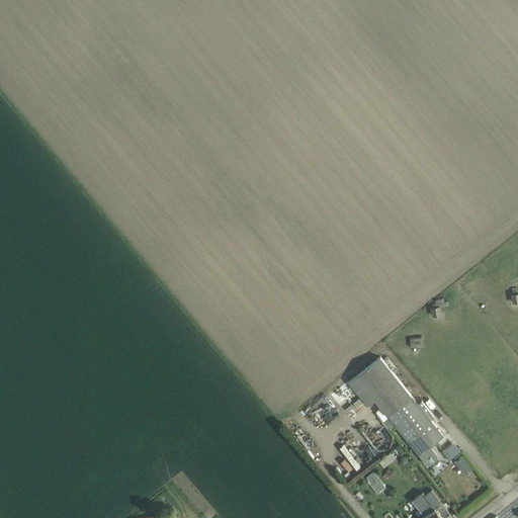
[(432,305),(433,307),(433,308),(441,307),(448,306),(448,304),(447,303),(447,301),(443,301),(443,300),(442,299),(436,299),(435,301),(435,304),(432,304),(432,305)]
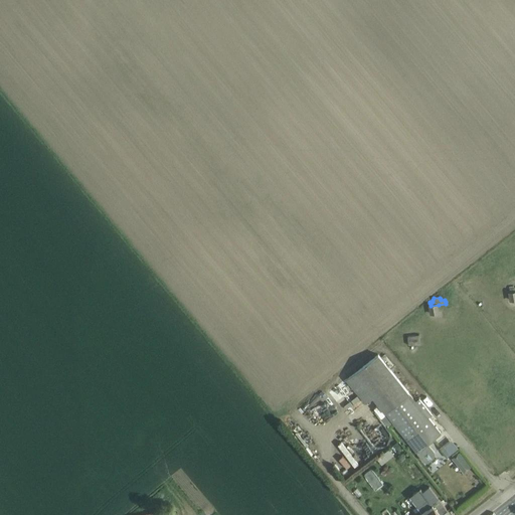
[(431,306),(431,305),(428,306),(430,314),(440,313),(439,305),(431,306)]
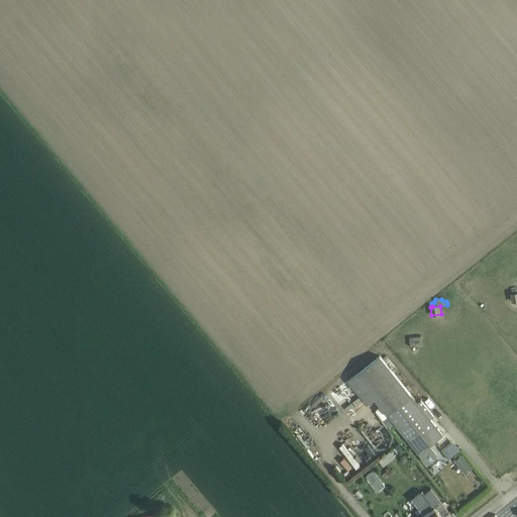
[(422,345),(421,336),(409,337),(410,346),(422,345)]
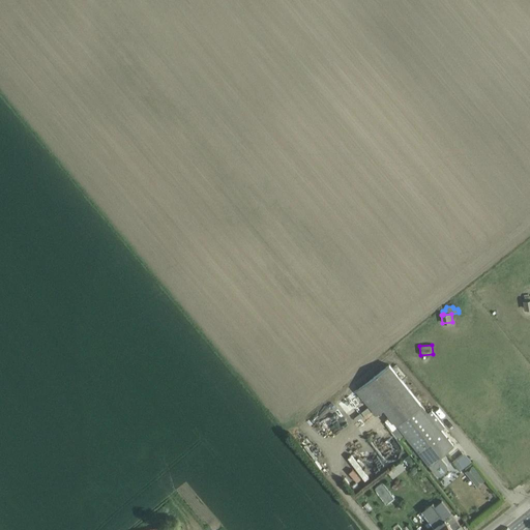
[(384,409),(398,425),(422,405),(390,364),(356,390),(376,415),(384,409)]
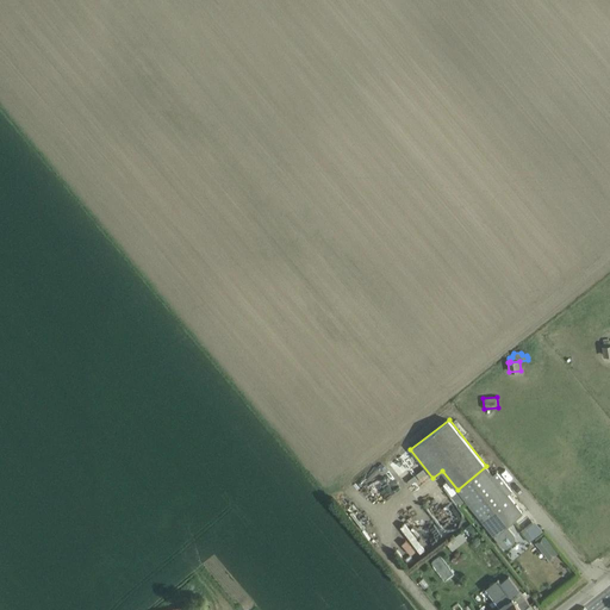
[(512,522),(523,514),(508,495),(512,491),(497,472),(493,474),(486,466),(458,490),(503,546),(508,548),(515,542),(515,536),(508,526),(512,522)]
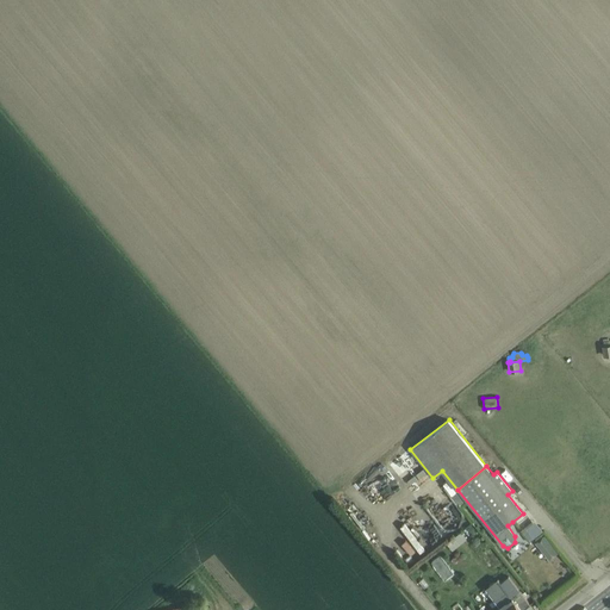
[(465,502),(448,480),(443,484),(460,506),(465,502)]
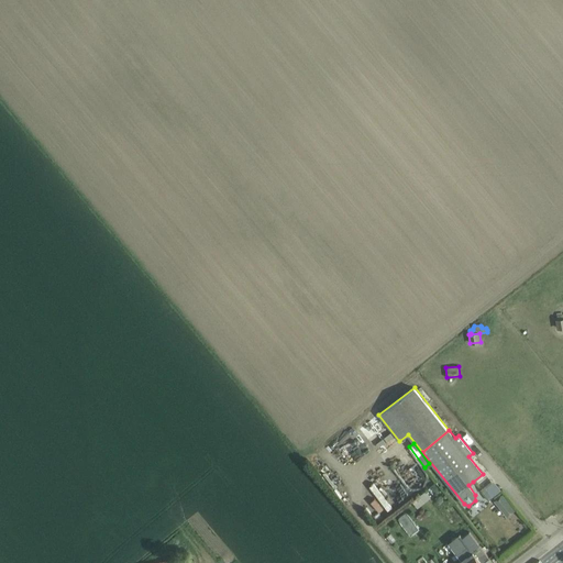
[(373,482),(367,486),(385,508),(390,504),(373,482)]
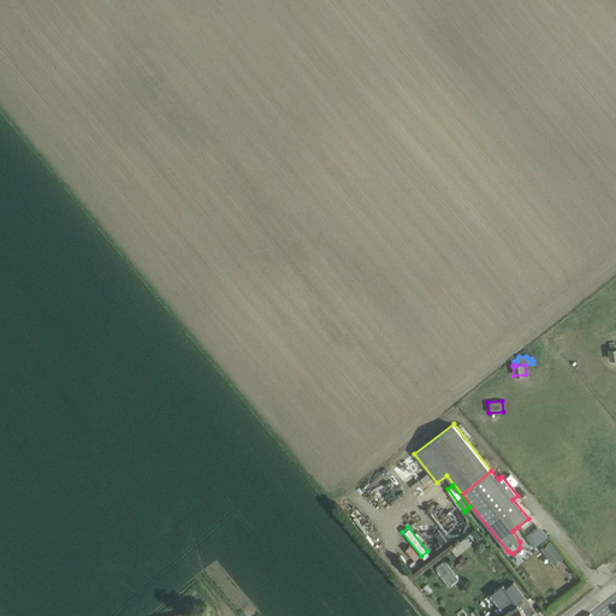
[(439,527),(431,531),(438,545),(446,542),(439,527)]
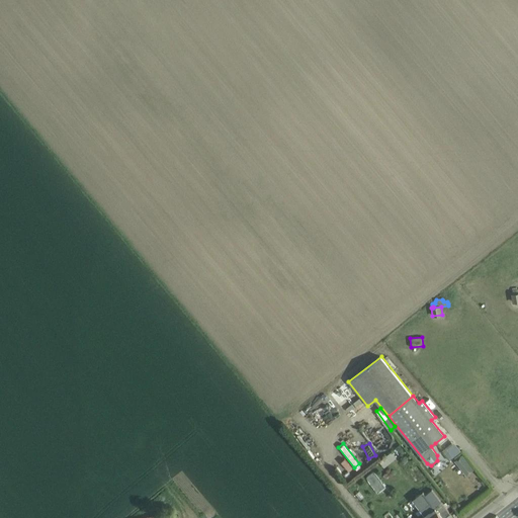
[(397,458),(392,452),(379,461),(384,467),(397,458)]
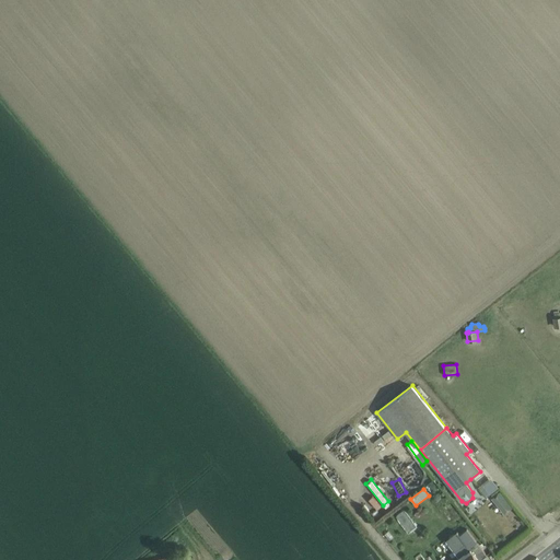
[(512,508),(500,492),(491,499),(504,514),(512,508)]
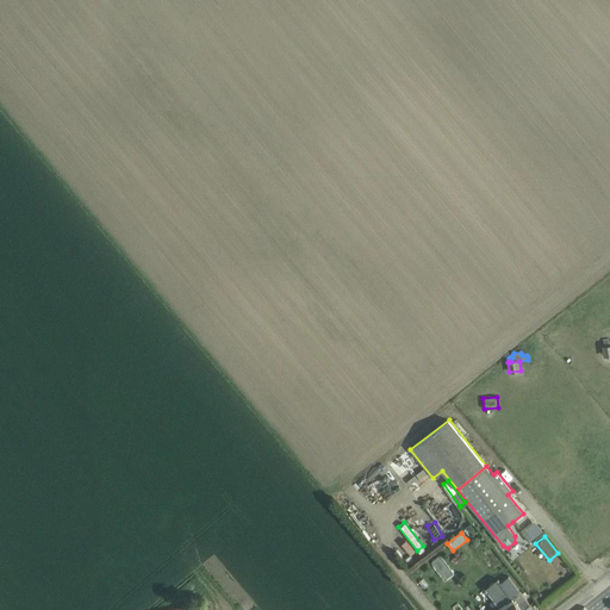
[(399,541),(394,546),(404,558),(409,553),(399,541)]
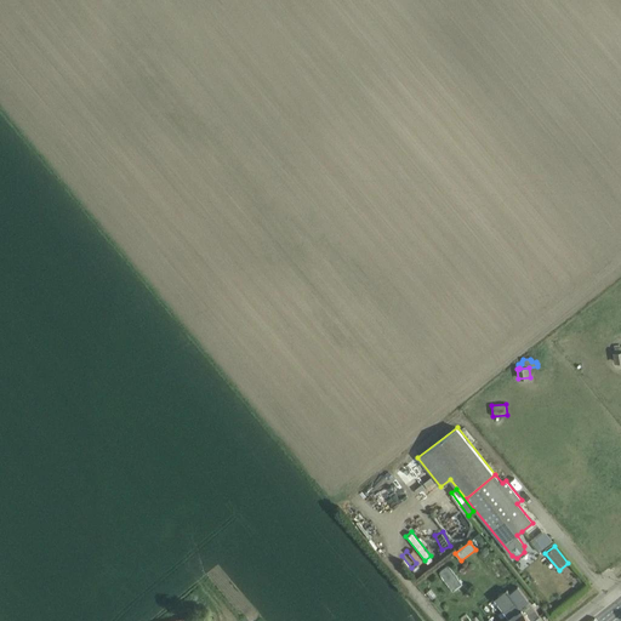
[(511,620),(533,620),(540,616),(518,587),(510,592),(507,590),(495,598),(511,620)]
